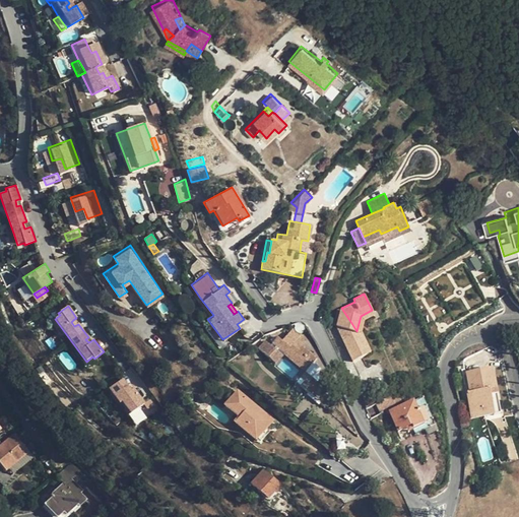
[(339,309),(335,324),(351,360),(366,352),(355,332),(357,331),(351,323),(341,308),(339,309)]
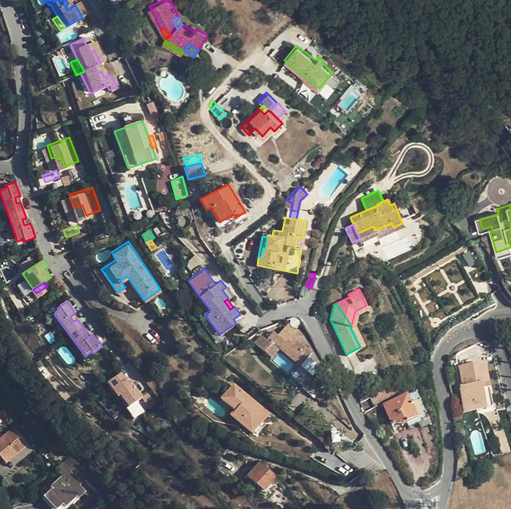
[(351,326),(363,346),(364,345),(355,327),(359,315),(368,310),(366,305),(355,311),(351,326)]
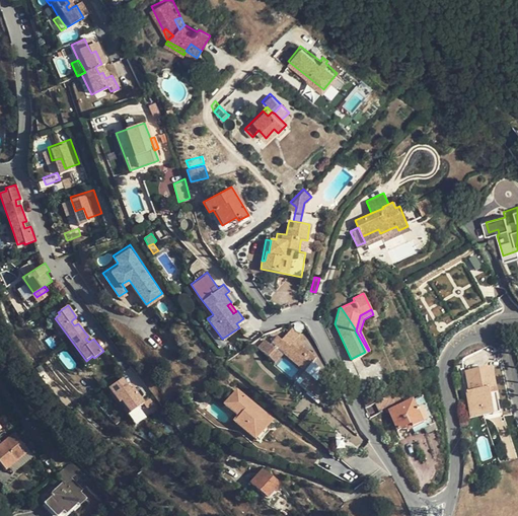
[(277,336),(272,342),(304,369),(314,357),(295,341),(300,336),(291,328),(282,339),(277,336)]
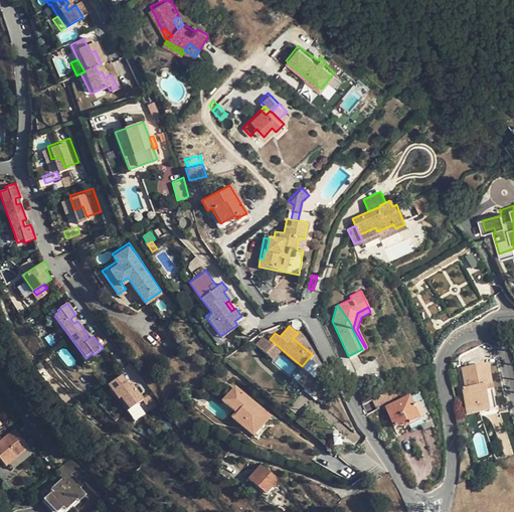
[(362,349),(365,348),(353,328),(352,329),(362,349)]
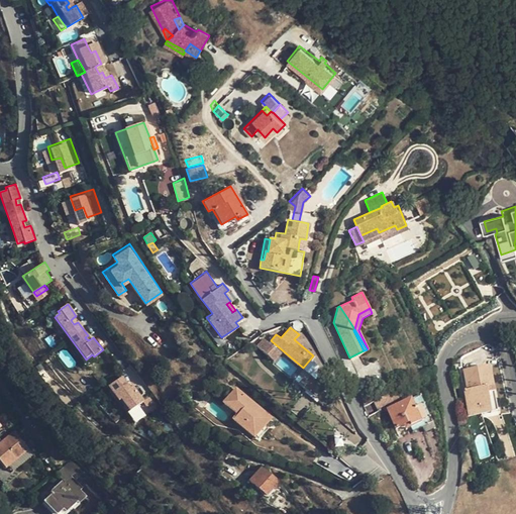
[(263,336),(256,344),(273,358),(279,351),(263,336)]
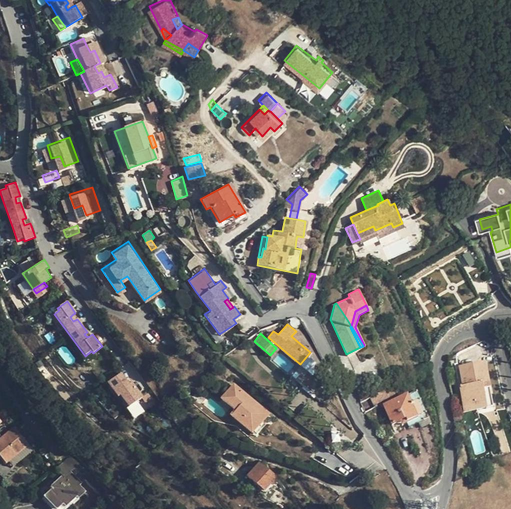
[(482,381),(488,381),(484,360),(458,364),(461,385),(458,385),(462,406),(485,403),(482,381)]
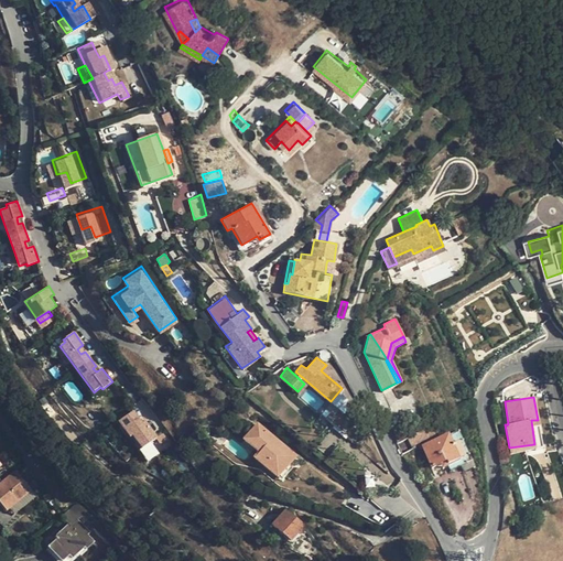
[(335,412),(329,406),(322,412),(327,419),(335,412)]
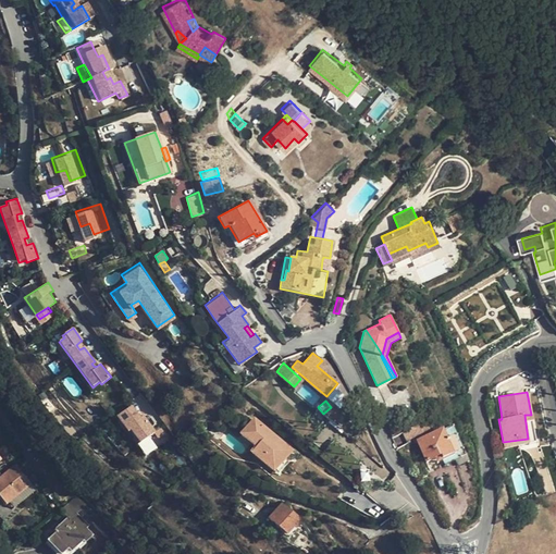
[(132,405),(119,416),(124,423),(126,421),(133,429),(143,442),(157,431),(144,415),(140,417),(132,405)]
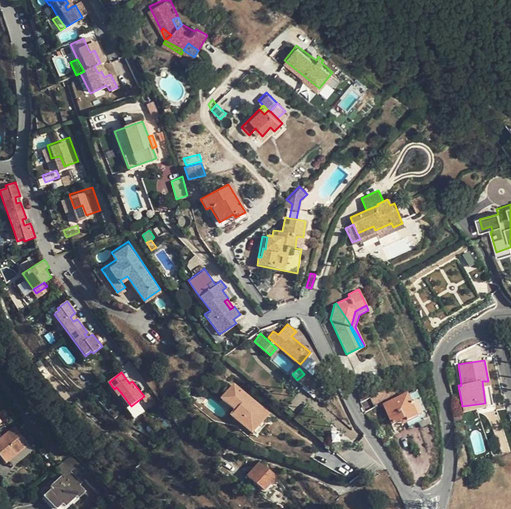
[(492,405),(488,381),(482,381),(485,403),(486,406),(492,405)]
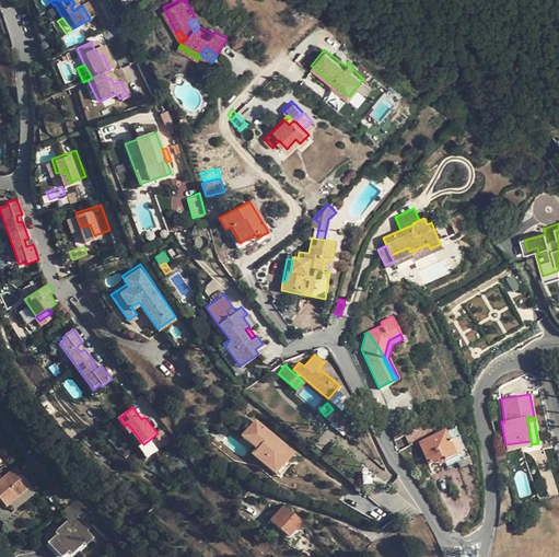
[(292,450),(256,419),(243,434),(257,447),(256,449),(274,464),(281,454),(286,457),(292,450)]
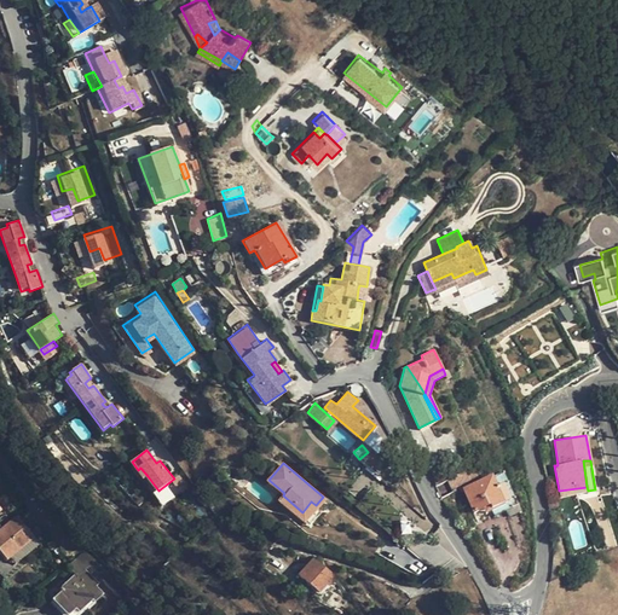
[(502,504),(506,510),(507,515),(519,510),(502,471),(491,476),(491,475),(483,479),(475,464),(452,475),(458,488),(462,487),(473,512),(489,505),(490,509),(502,504)]
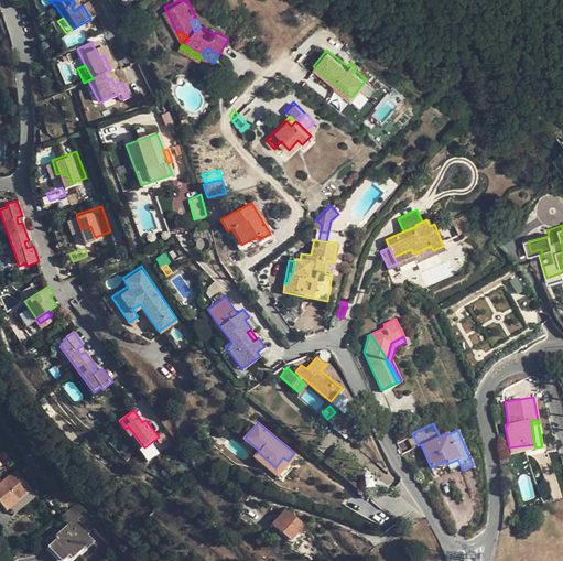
[(128,427),(126,429),(131,437),(134,434),(128,427)]
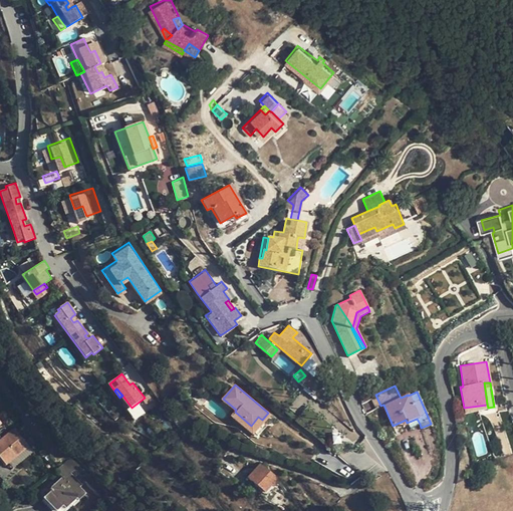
[(375,395),(370,397),(375,408),(376,409),(380,406),(375,395)]
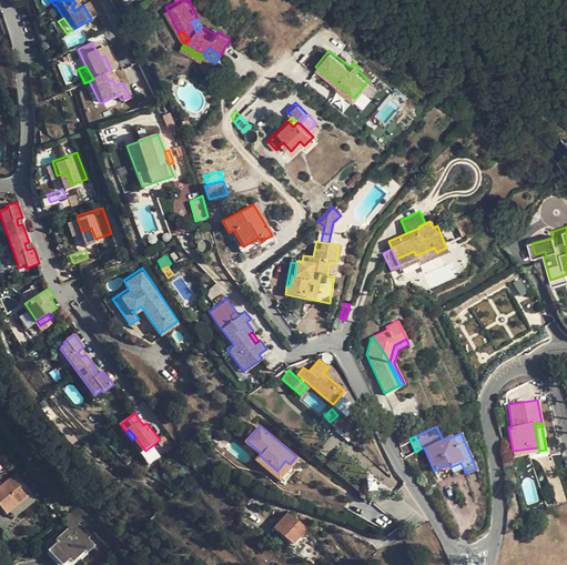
[(7,464),(0,455),(0,483),(12,473),(4,465),(7,464)]
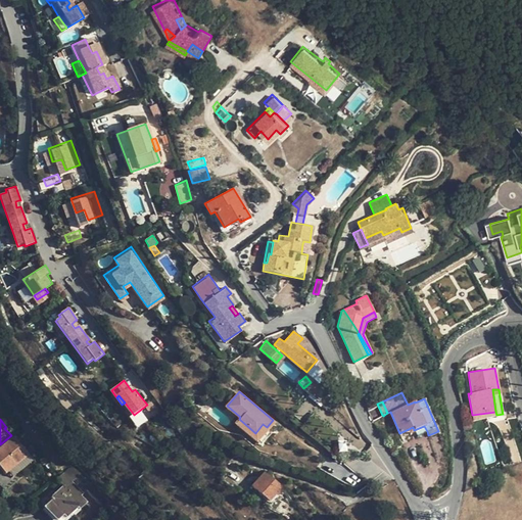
[(267,427),(263,424),(255,433),(239,419),(236,422),(256,439),(267,427)]
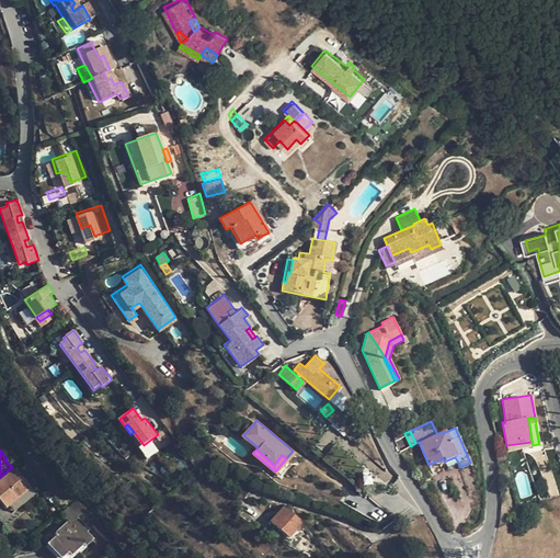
[(447,467),(458,463),(455,457),(444,462),(447,467)]
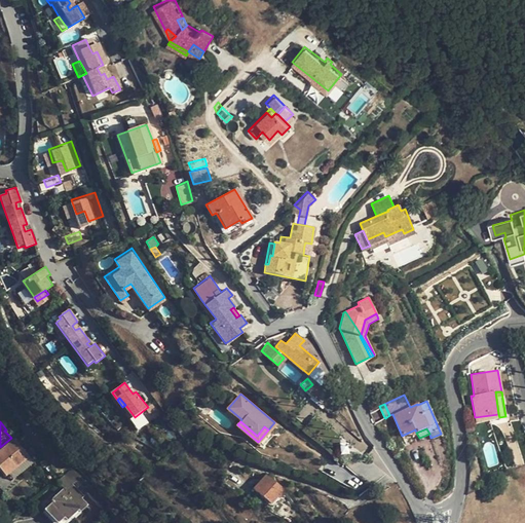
[(0,468),(5,475),(8,472),(29,453),(13,436),(11,438),(0,447),(0,468)]
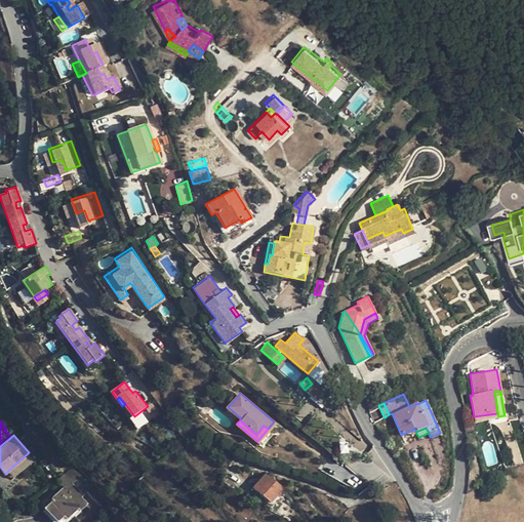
[(29,452),(8,471),(12,476),(33,457),(29,452)]
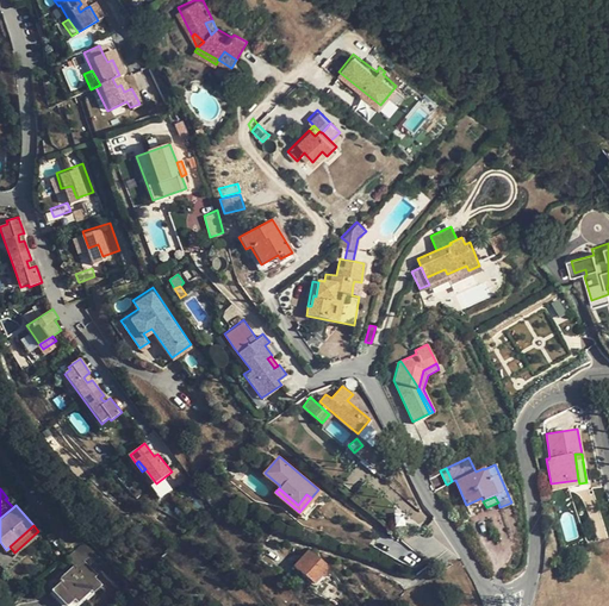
[(111,536),(104,529),(98,535),(106,545),(112,539),(111,536)]
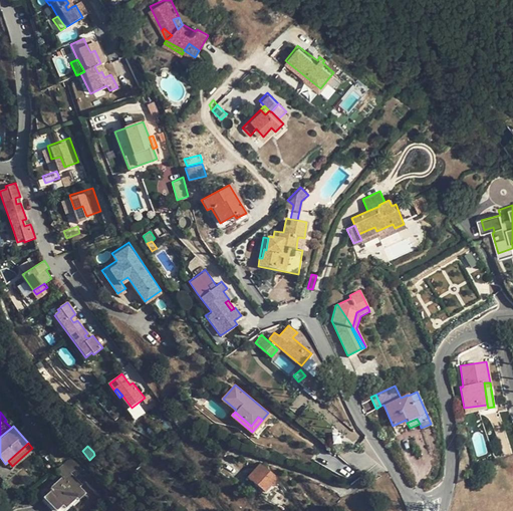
[(91,474),(72,453),(71,454),(56,467),(62,474),(64,476),(70,470),(82,482),(91,474)]
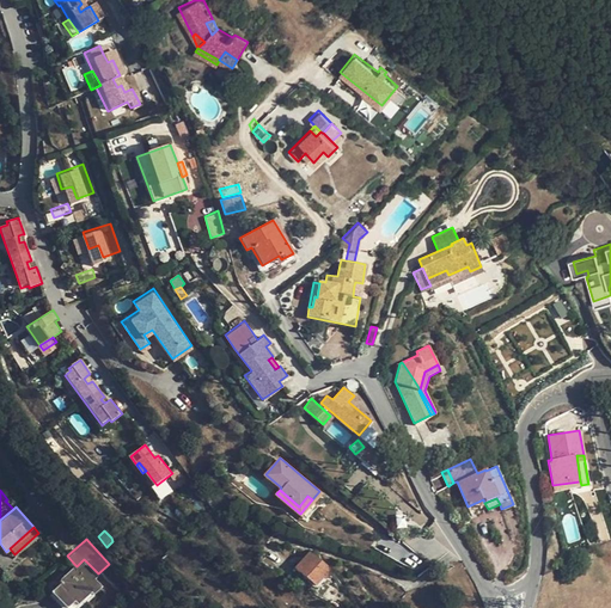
[(310,550),(295,565),(316,582),(323,573),(325,575),(331,569),(310,550)]
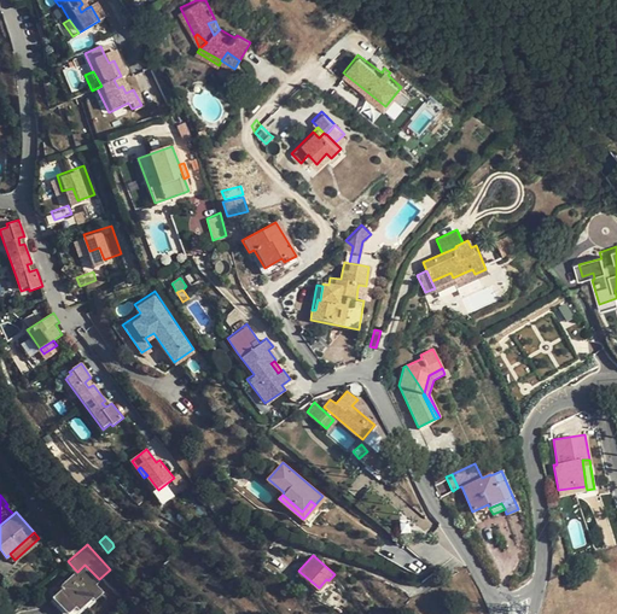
[(77,572),(75,569),(59,585),(60,588),(51,596),(67,613),(74,606),(77,609),(93,596),(94,597),(104,589),(97,583),(99,579),(85,565),(77,572)]
